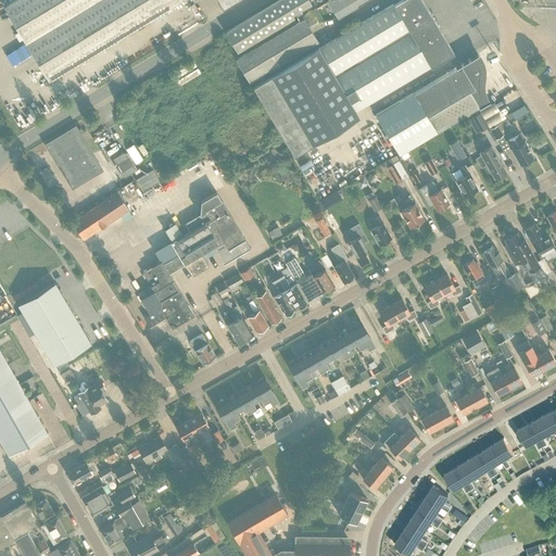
[(49,79),(180,0),(11,0),(3,4),(49,79)]
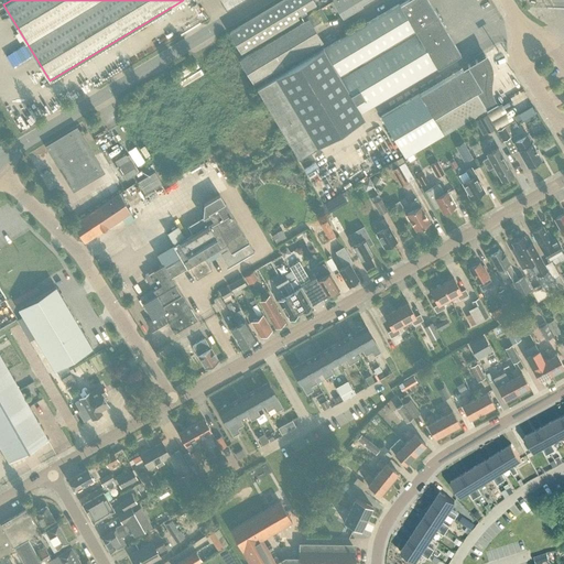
[(221,0),(227,9),(242,0),(221,0)]
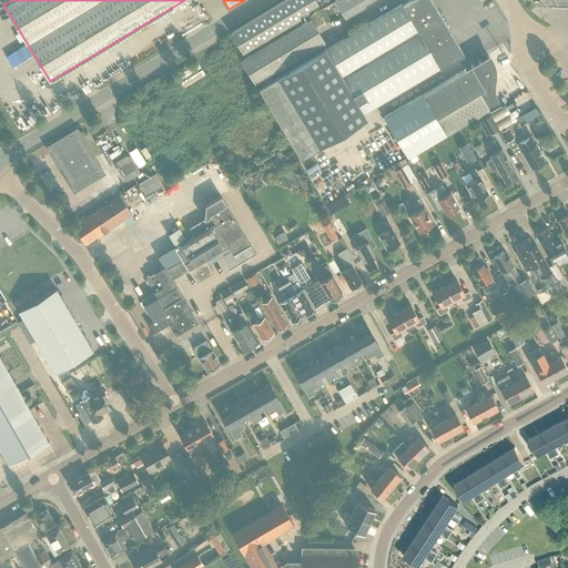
[(298,16),(317,3),(315,0),(286,0),(231,33),(243,52),(301,18),(298,16)]
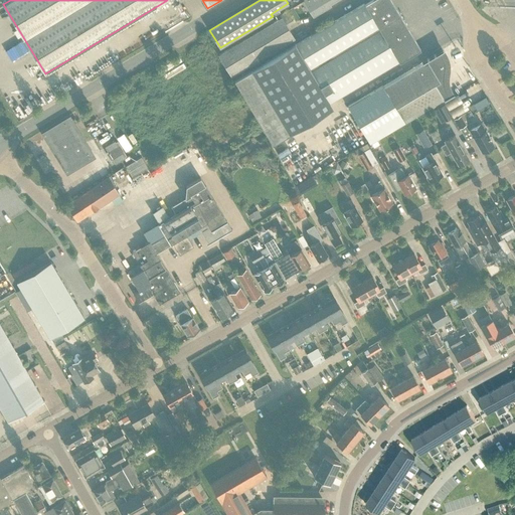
[(273,144),(322,114),(332,108),(324,94),(330,90),(331,93),(334,91),(351,91),(363,83),(399,62),(420,49),(408,29),(390,0),(370,0),(322,29),(296,45),(295,44),(235,81),(273,144)]
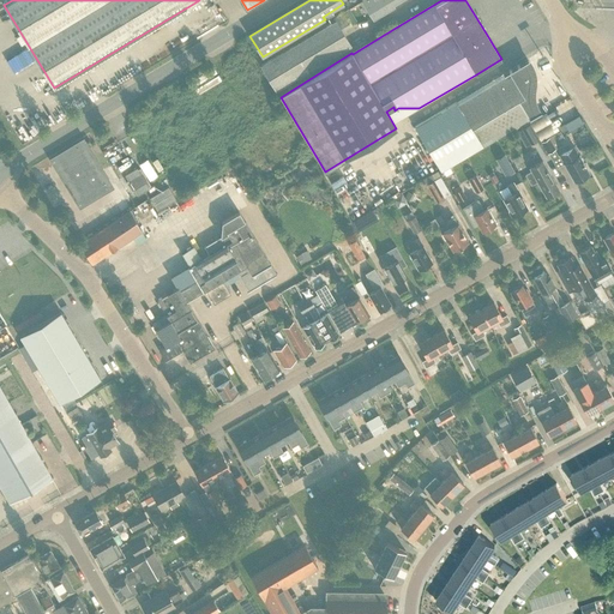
[(363,0),(362,1),(372,17),(384,10),(385,12),(393,7),(391,5),(398,0),(363,0)]
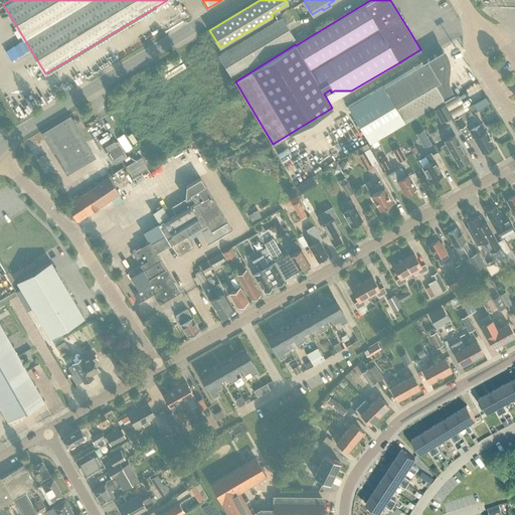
[(280,15),(282,17),(219,54),(232,75),(294,38),(287,25),(294,21),(288,10),(280,15)]
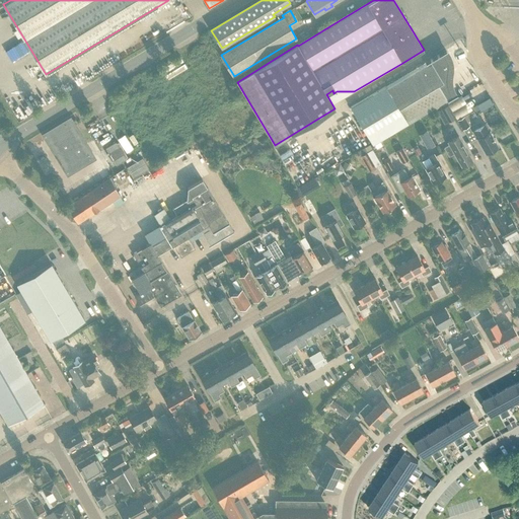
[(448,50),(430,61),(352,107),(373,144),(408,124),(457,93),(456,92),(454,88),(453,85),(452,81),(452,78),(452,74),(452,71),(453,67),(453,63),(452,60),(451,56),(449,53),(448,50)]
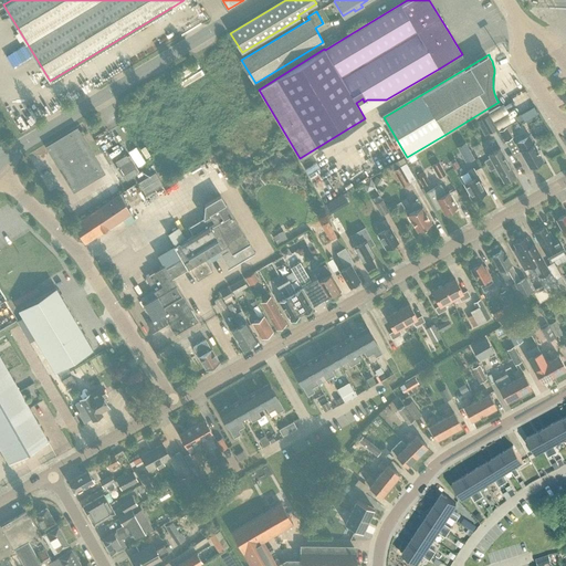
[(477,122),(484,136),(496,128),(489,114),(477,122)]
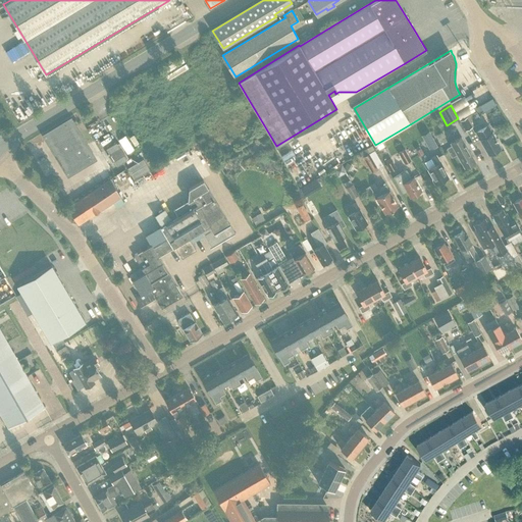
[(466,116),(460,119),(465,129),(466,129),(471,126),(466,116)]
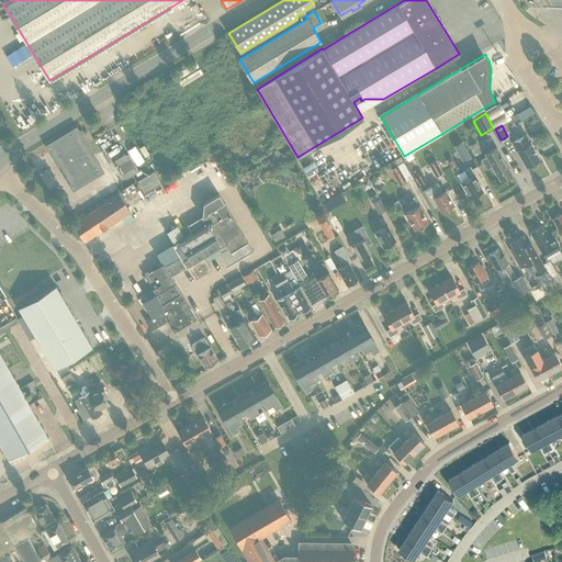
[(72,187),(100,170),(75,130),(47,146),(72,187)]
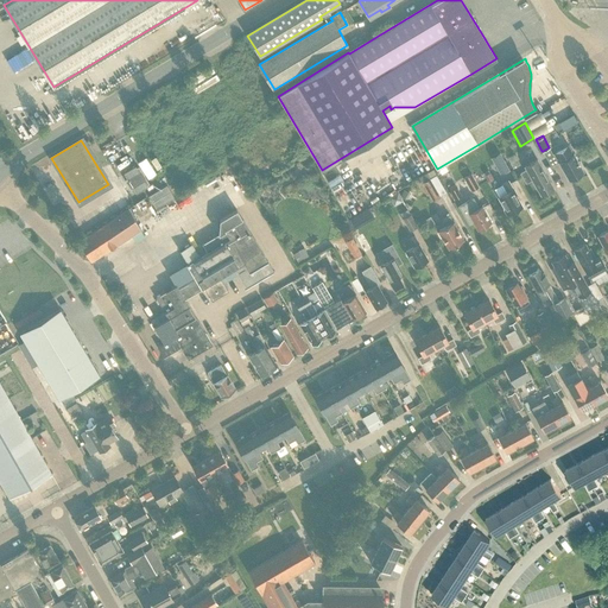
[(568,146),(555,153),(569,179),(582,172),(568,146)]
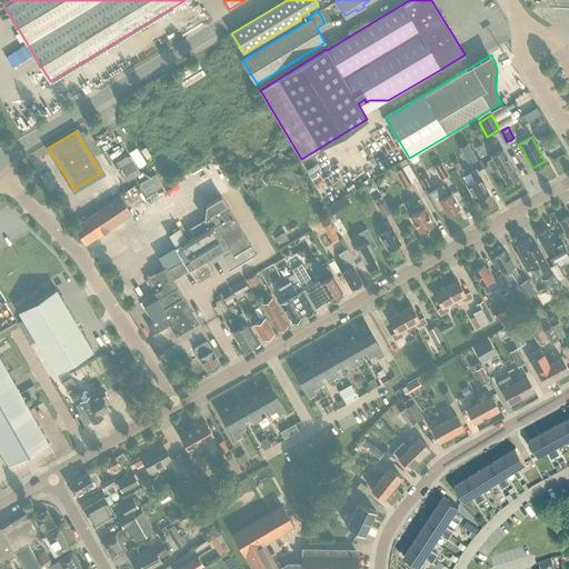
[(483,151),(490,149),(488,139),(481,140),(483,151)]
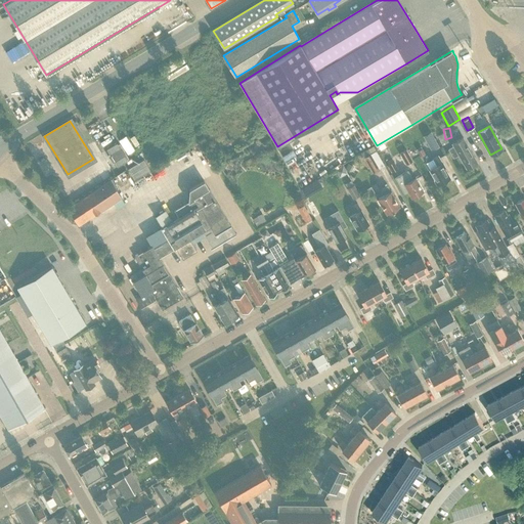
[(430,131),(423,135),(431,149),(438,145),(430,131)]
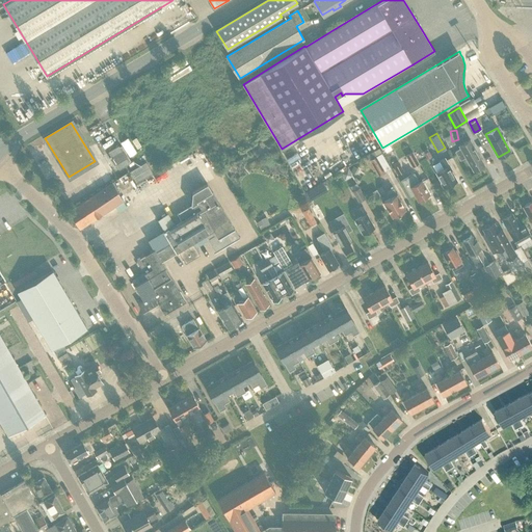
[(477,151),(473,143),(470,139),(458,145),(459,148),(455,151),(460,160),(466,157),(474,170),(484,164),(476,151),(477,151)]
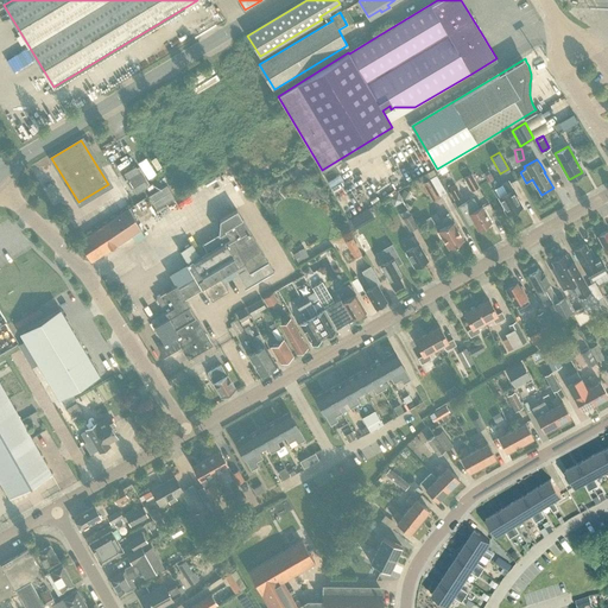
[(135,166),(124,173),(127,179),(125,182),(131,189),(132,188),(135,194),(147,187),(147,185),(149,184),(139,166),(137,169),(135,166)]
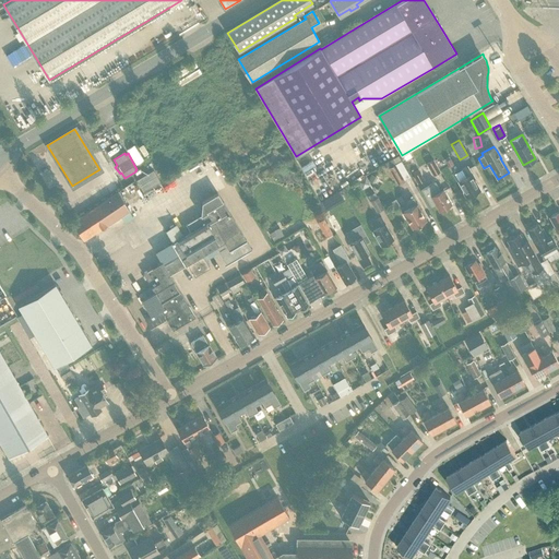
[(409,174),(415,170),(405,154),(400,158),(409,174)]
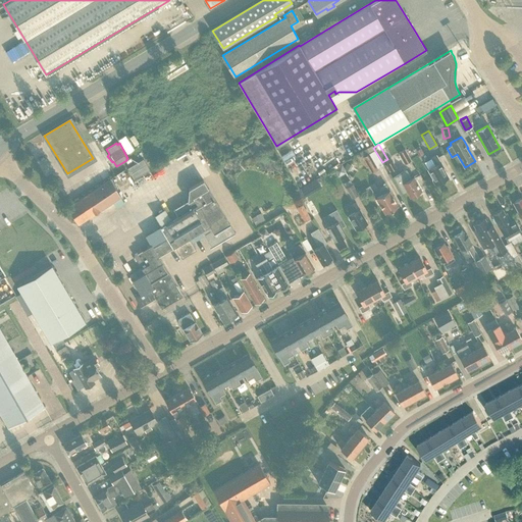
[(371,171),(377,167),(382,164),(374,150),(369,153),(366,148),(359,152),(361,157),(359,158),(364,166),(367,165),(371,171)]
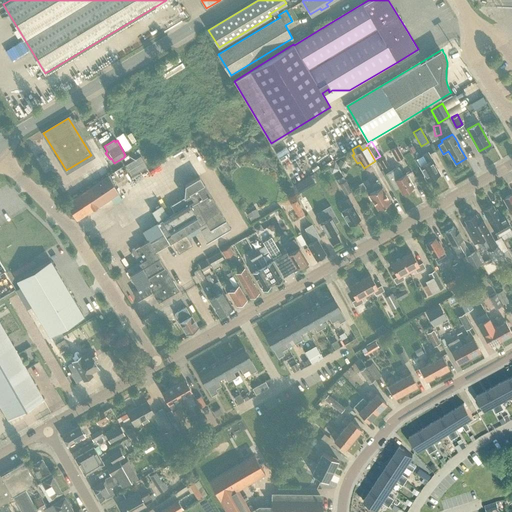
[(397,161),(403,157),(397,146),(390,150),(397,161)]
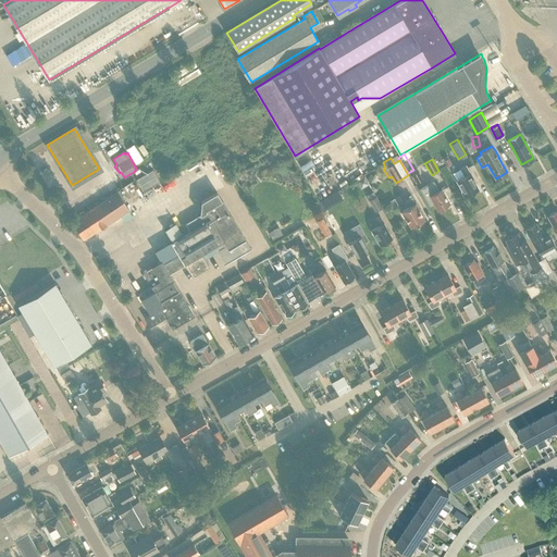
[(319,173),(331,163),(327,160),(317,169),(319,173)]
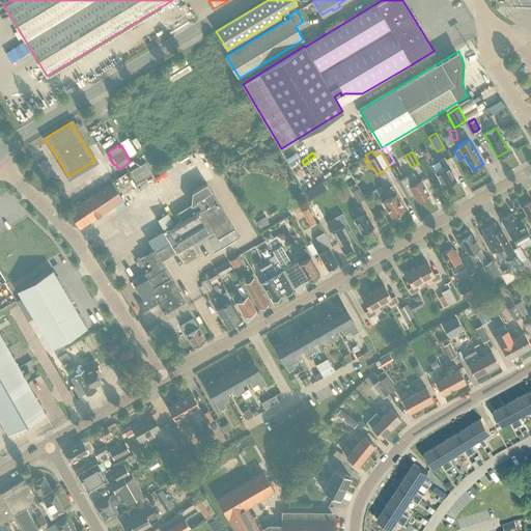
[(442,188),(455,180),(449,170),(451,169),(444,157),(439,161),(443,167),(436,171),(441,182),(439,183),(442,188)]
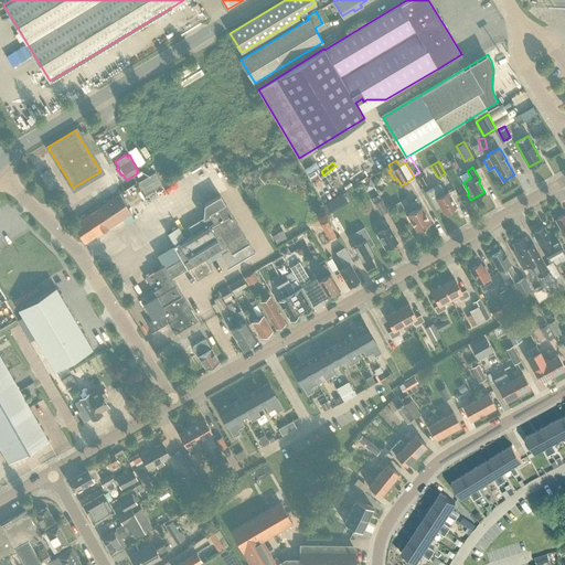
[(428,180),(435,177),(429,168),(424,171),(428,180)]
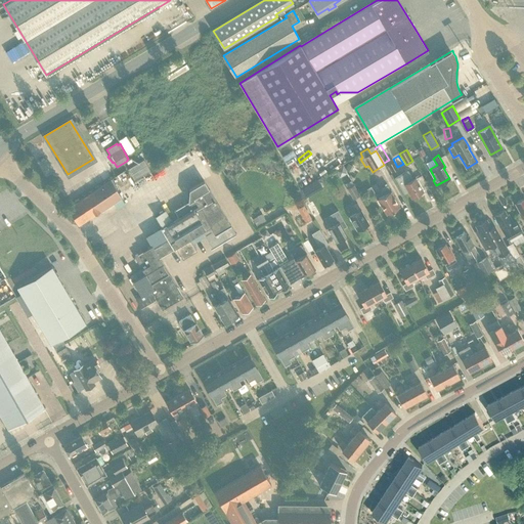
[(144,161),(129,171),(135,181),(150,171),(144,161)]
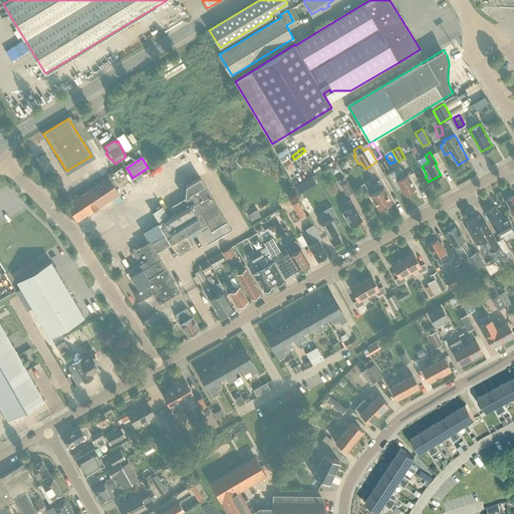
[(391,166),(387,158),(380,162),(384,169),(391,166)]
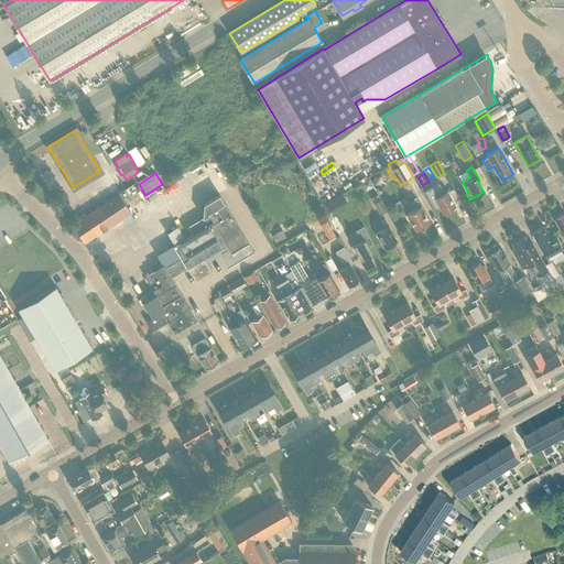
[(449,212),(449,209),(455,206),(442,184),(440,185),(438,184),(425,192),(434,206),(437,205),(443,214),(445,213),(446,213),(449,212)]
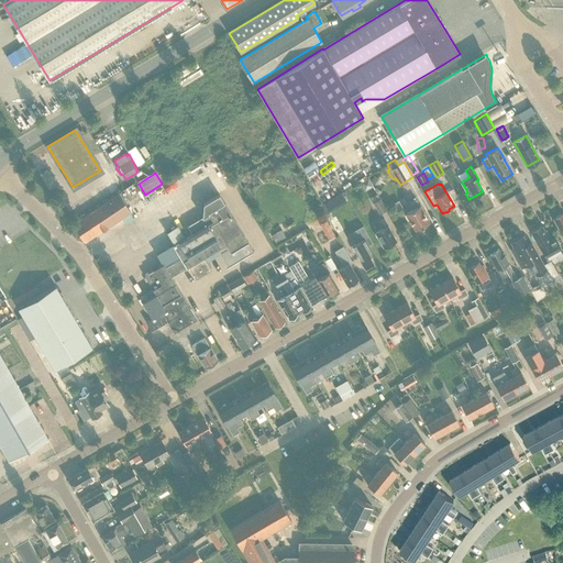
[(133,218),(130,212),(131,211),(119,194),(73,223),(85,242),(122,217),(125,223),(133,218)]
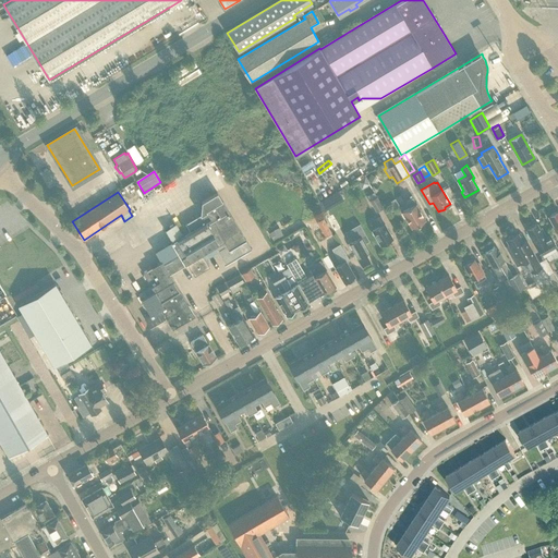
[(153,288),(140,295),(152,315),(146,318),(152,328),(167,318),(173,329),(195,316),(170,275),(187,264),(194,276),(209,267),(205,259),(217,253),(225,266),(252,250),(217,193),(201,203),(199,215),(185,225),(190,231),(182,237),(176,225),(164,231),(171,243),(155,253),(161,263),(144,274),(153,288)]
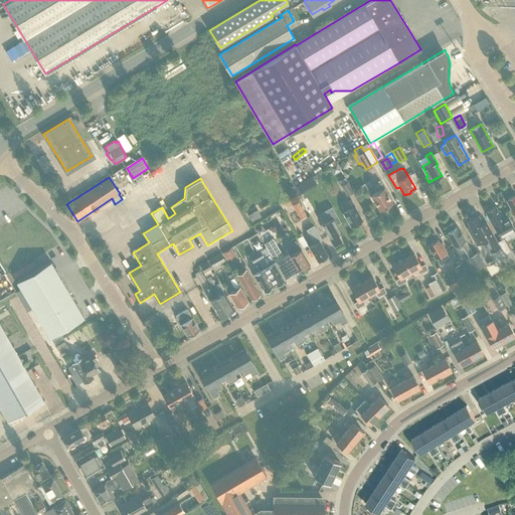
[(347,181),(346,182),(341,185),(347,195),(353,191),(347,181)]
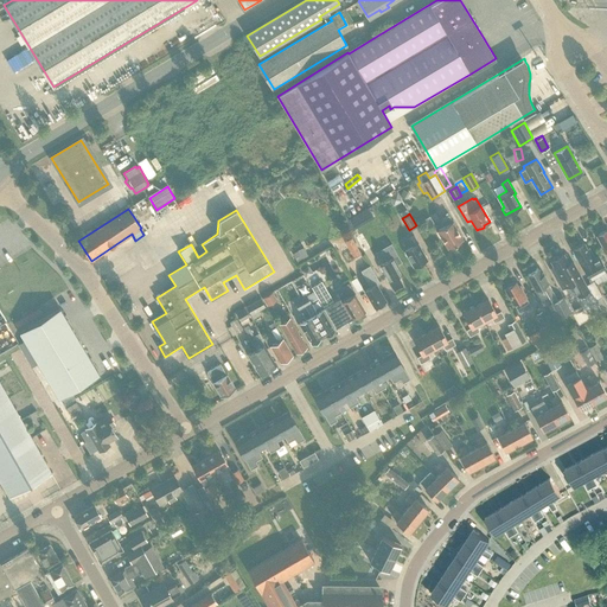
[(447,248),(462,238),(452,221),(451,222),(447,216),(441,219),(445,225),(436,230),(447,248)]
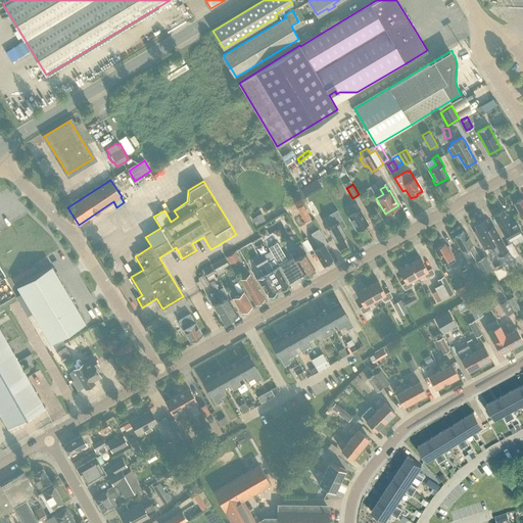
[(318,210),(324,207),(317,195),(311,198),(318,210)]
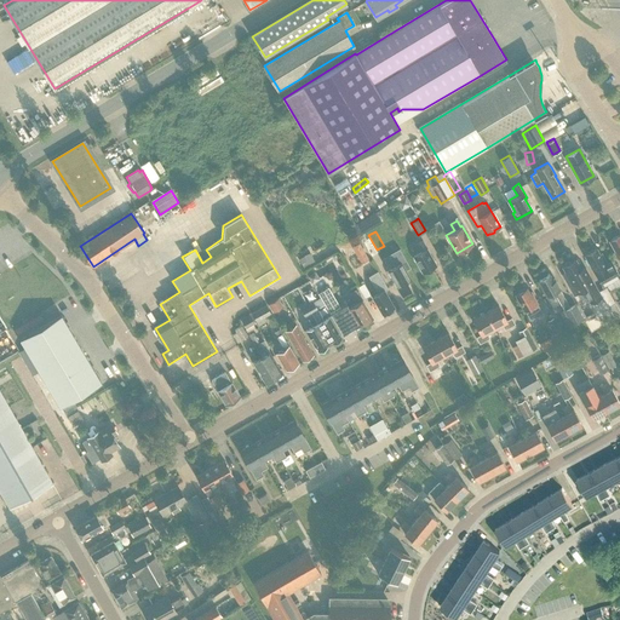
[(424,271),(435,265),(426,248),(428,248),(423,240),(417,242),(422,251),(414,256),(424,271)]
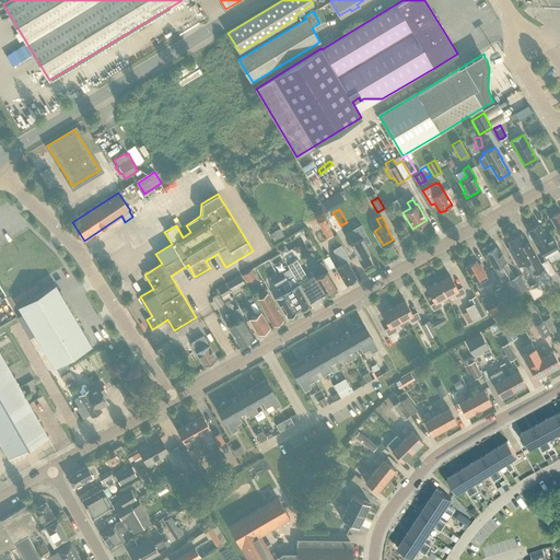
[(327,237),(334,234),(325,219),(318,222),(327,237)]
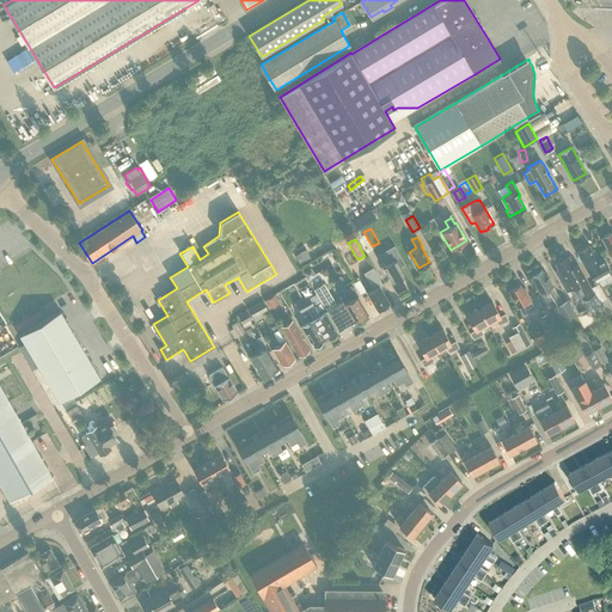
[(595,282),(611,273),(611,271),(604,257),(599,259),(594,250),(592,251),(588,245),(587,246),(585,246),(581,249),(580,251),(579,251),(595,282)]
